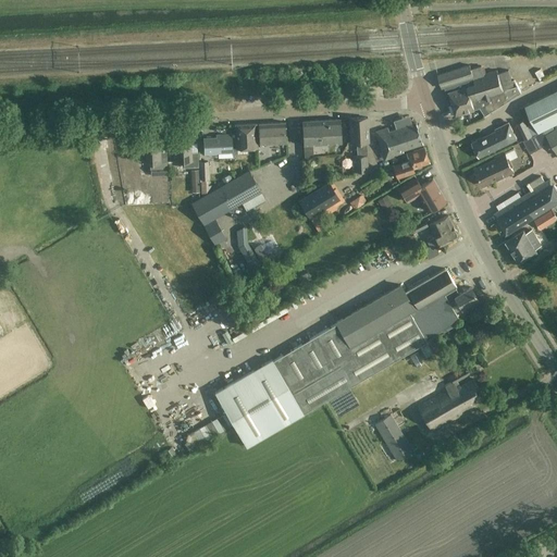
[(470,65),(437,75),(442,88),(445,87),(448,100),(450,99),(456,115),(480,108),(485,115),(521,93),(514,79),(511,81),(508,70),(498,73),(497,70),(484,74),(481,66),(471,70),(470,65)]
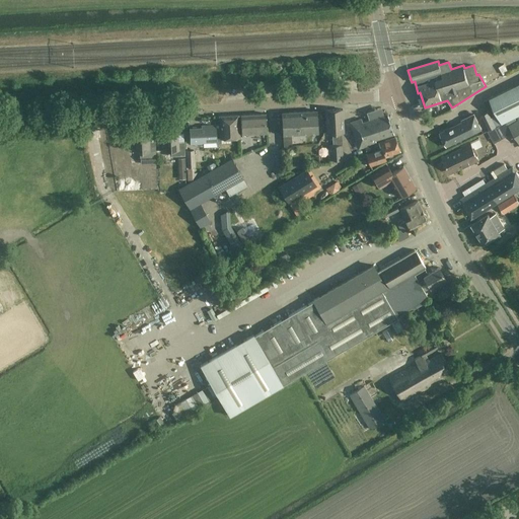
[(518,83),(489,98),(493,106),(502,124),(518,115),(518,83)]
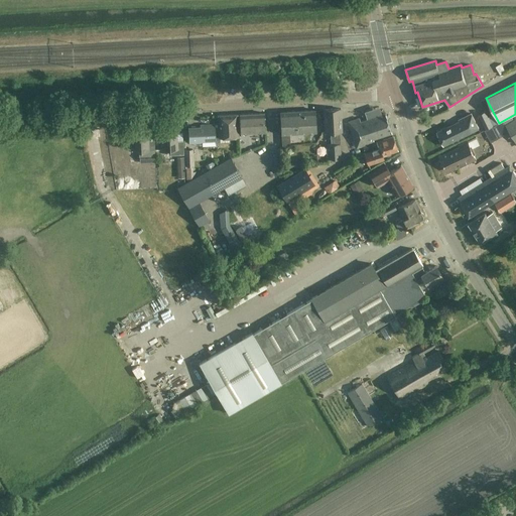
[(373,138),(391,132),(385,110),(382,111),(379,103),(365,108),(368,117),(361,119),(359,116),(348,120),(357,147),(374,142),(373,138)]
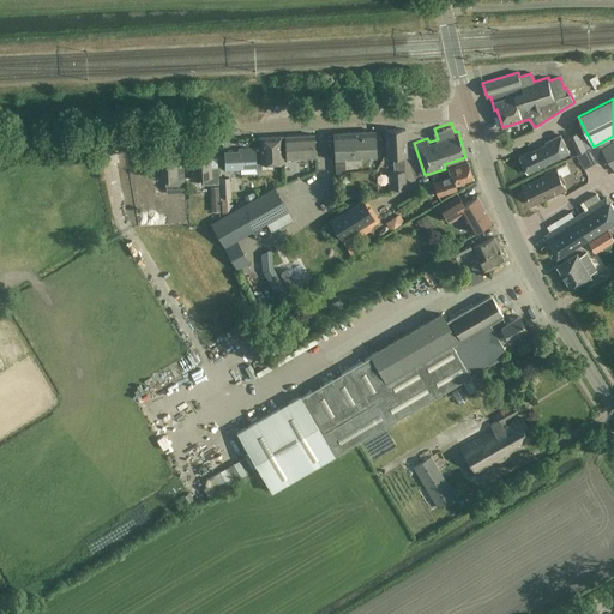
[(407,156),(405,130),(385,131),(386,157),(392,157),(393,172),(389,172),(390,190),(407,188),(404,156),(407,156)]
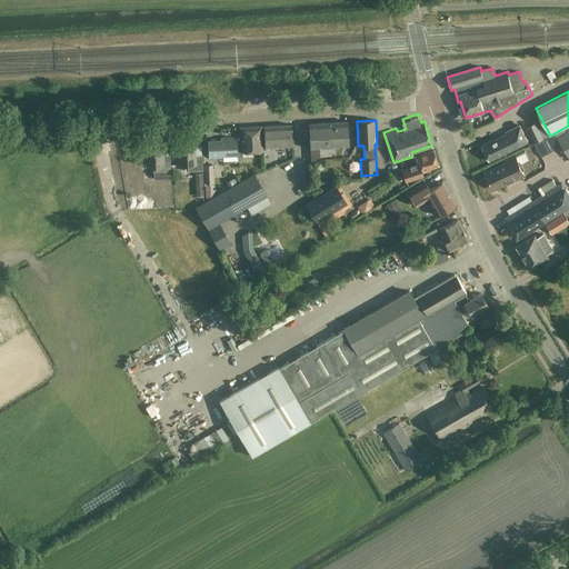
[(347,121),(309,123),(310,148),(348,146),(348,133),(347,122),(347,121)]
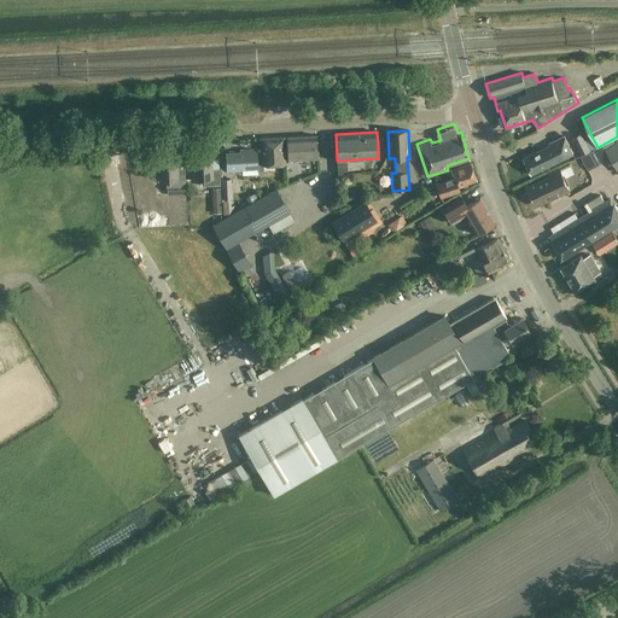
[(573,138),(582,155),(590,151),(582,134),(573,138)]
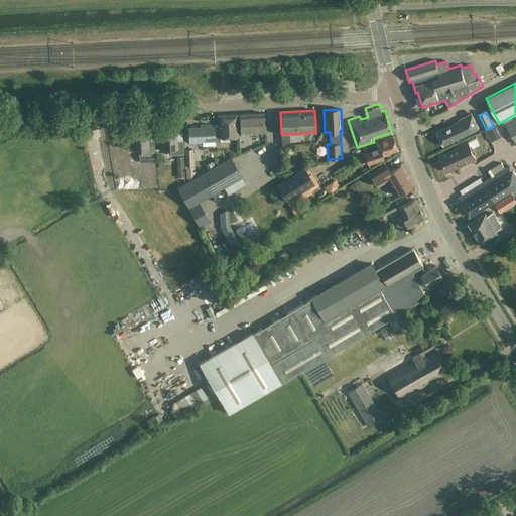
[(265,132),(264,113),(240,114),(240,115),(241,133),(265,132)]
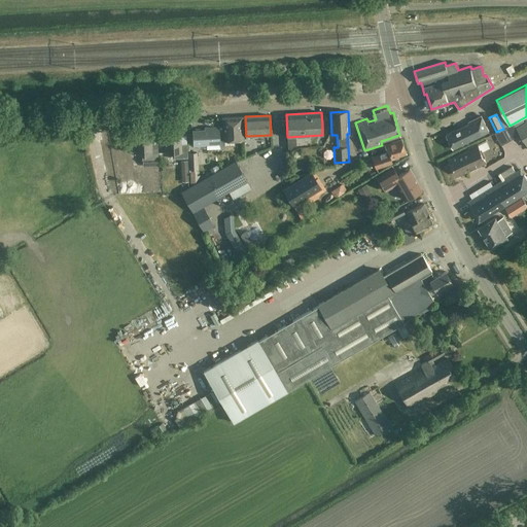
[(242,116),(222,117),(222,129),(215,130),(215,128),(204,128),(205,130),(192,131),(194,143),(220,142),(219,140),(223,140),(243,139),(242,116)]
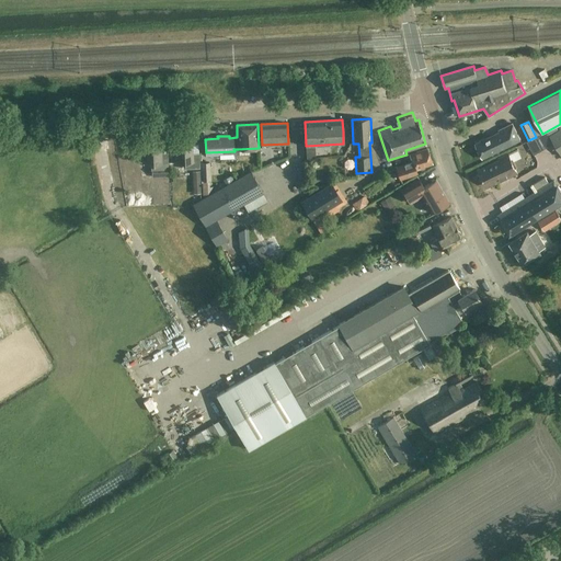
[(512,124),(501,129),(499,130),(500,132),(476,144),(483,159),(521,140),(512,124)]
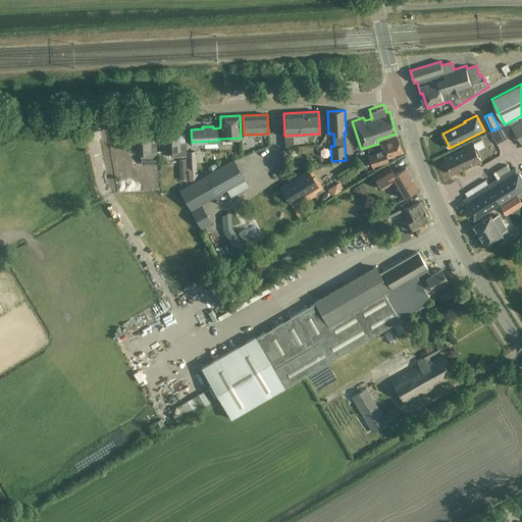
[(521,119),(512,126),(521,144),(521,119)]
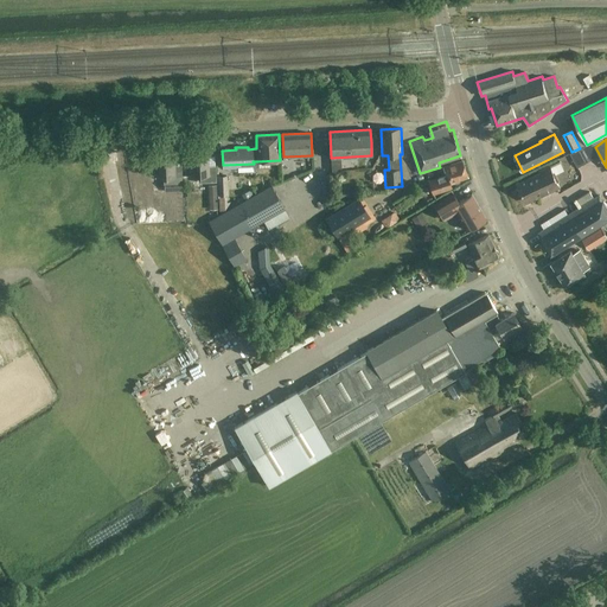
[(197,183),(216,181),(216,170),(208,170),(206,152),(190,152),(191,176),(197,176),(197,183)]
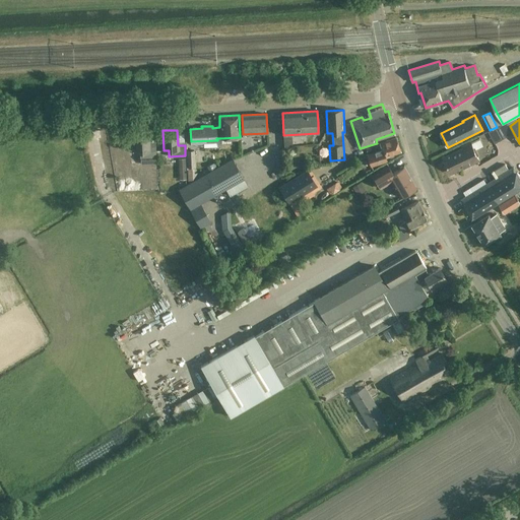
[(141,164),(156,164),(156,157),(155,146),(149,147),(148,131),(134,132),(135,152),(140,151),(140,157),(141,164)]
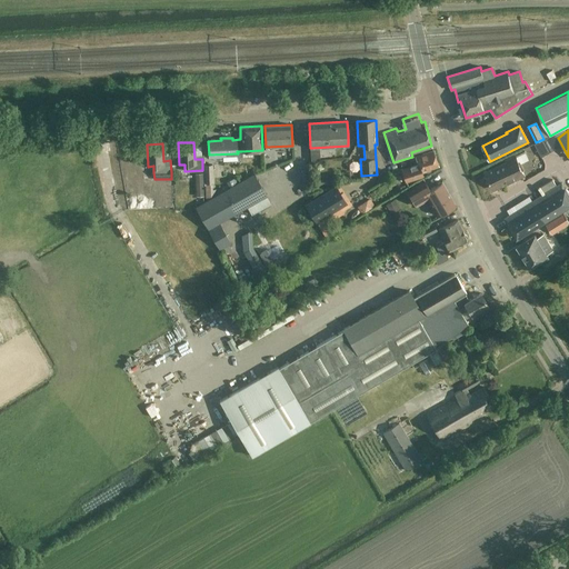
[(417,159),(410,161),(411,166),(401,169),(406,181),(422,176),(421,172),(429,169),(429,168),(438,165),(432,151),(416,157),(417,159)]
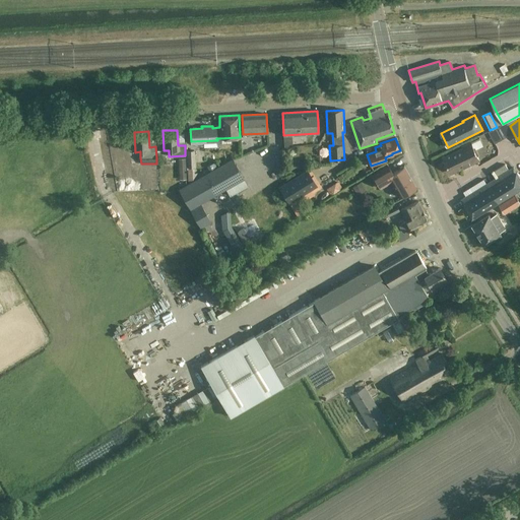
[(464,168),(479,160),(470,142),(462,146),(463,148),(444,157),(451,174),(464,167),(464,168)]
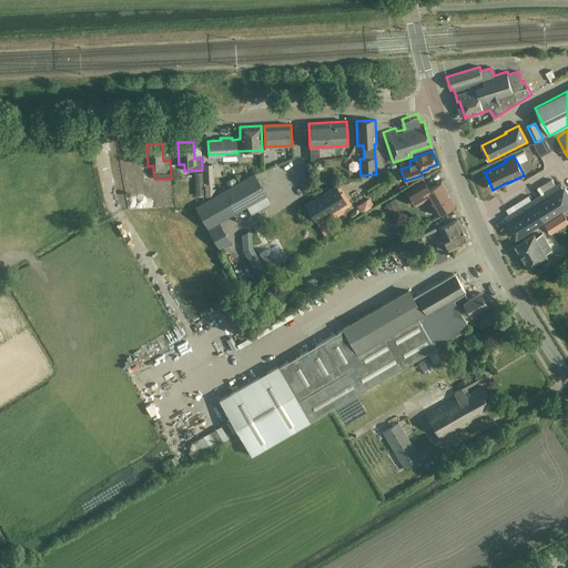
[(204,164),(204,183),(213,183),(212,164),(204,164)]
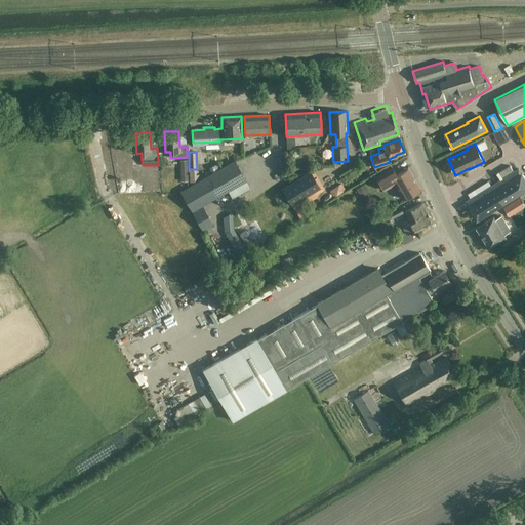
[(250,189),(245,180),(235,161),(180,191),(192,211),(228,191),(232,198),(250,189)]
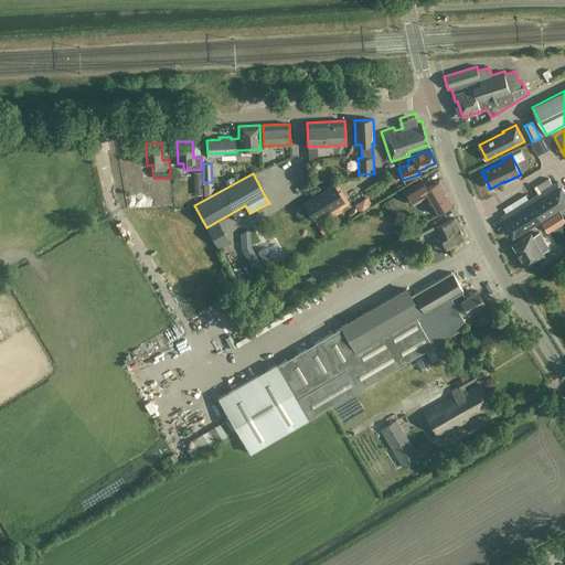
[(413,204),(425,198),(434,214),(451,204),(452,204),(437,178),(429,182),(432,185),(426,188),(422,180),(405,190),(413,204)]
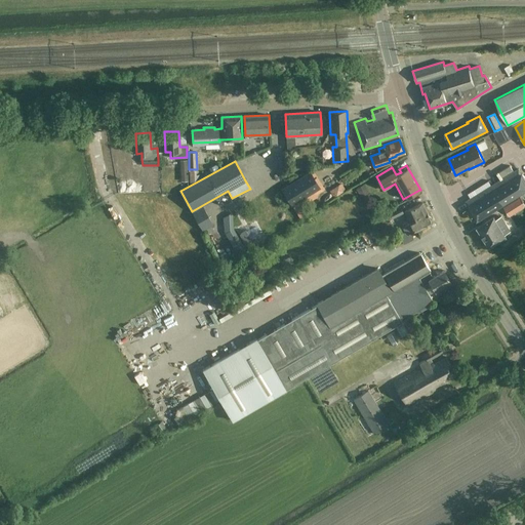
[(522,174),(519,169),(467,201),(470,206),(469,206),(477,220),(524,190),(524,177),(523,173),(522,174)]
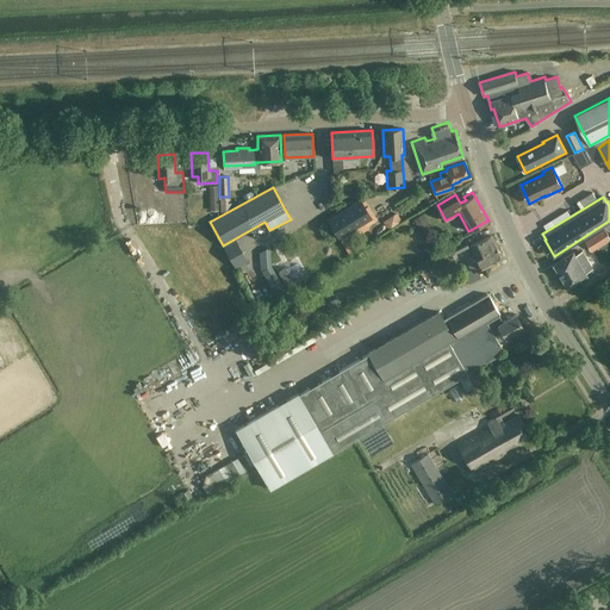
[(360,199),(328,221),(338,238),(372,217),(360,199)]
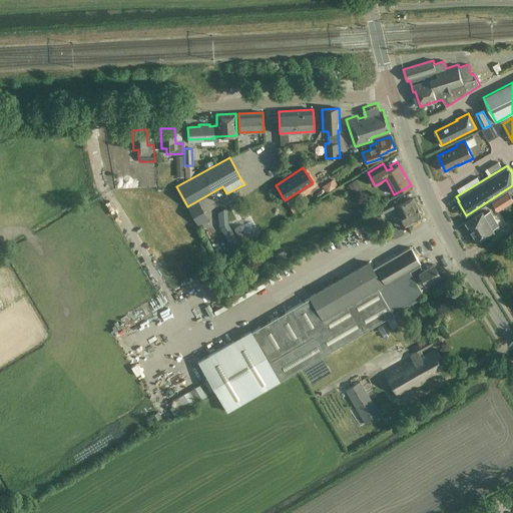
[(311,184),(316,191),(324,185),(320,178),(311,184)]
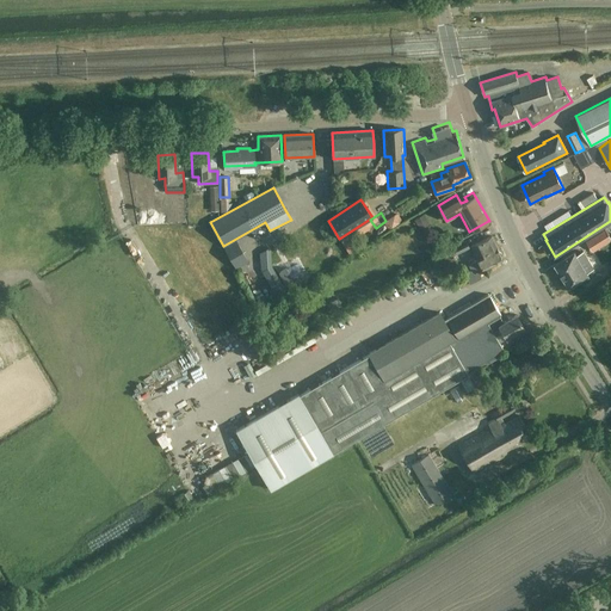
[(603,245),(609,241),(602,229),(596,234),(597,235),(585,242),(592,253),(604,246),(603,245)]
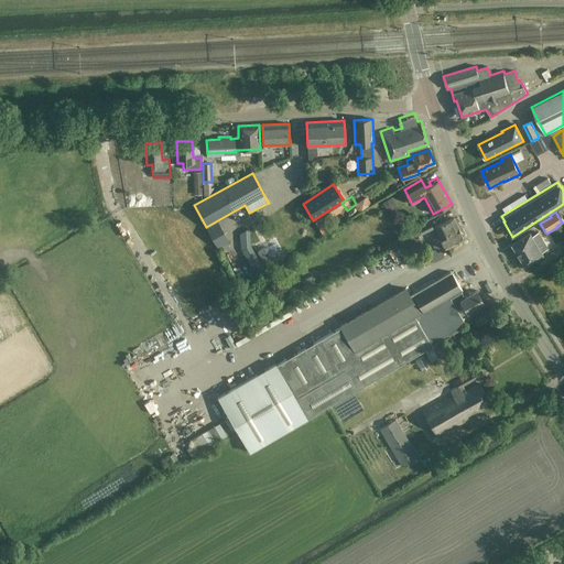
[(320,217),(316,220),(326,231),(329,229),(320,217)]
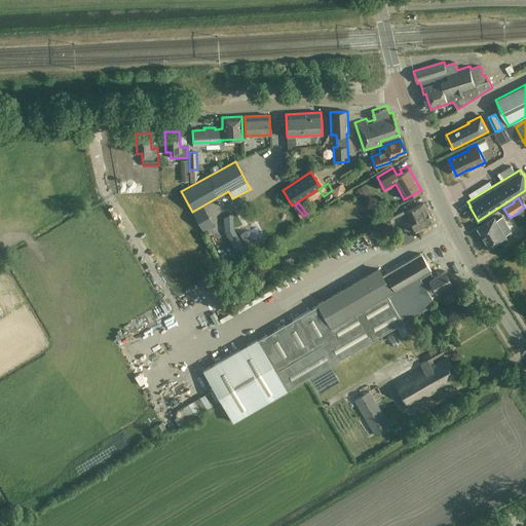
[(423,227),(431,223),(431,221),(431,219),(430,217),(428,216),(426,213),(427,213),(423,203),(405,212),(411,223),(406,225),(406,227),(398,231),(404,245),(414,239),(412,234),(423,228),(423,227)]
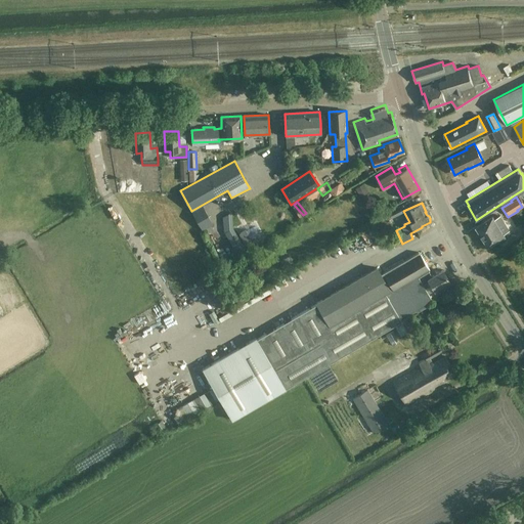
[(203,230),(213,224),(203,206),(191,212),(203,230)]
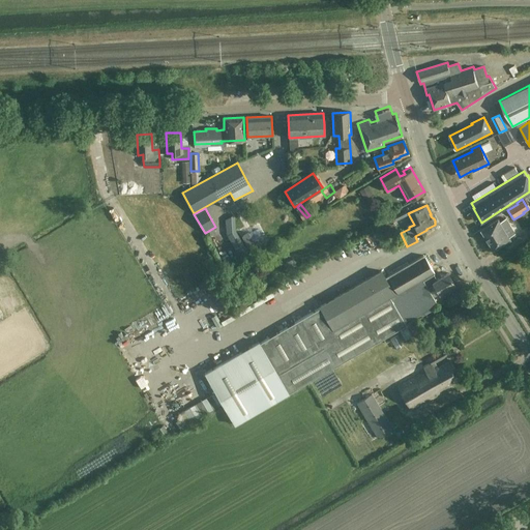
[(396,221),(407,215),(404,208),(393,213),(396,221)]
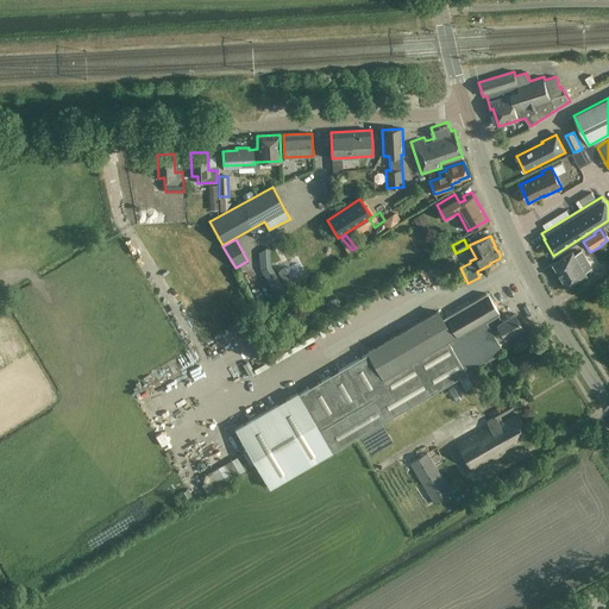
[(585,272),(592,268),(582,251),(575,255),(573,252),(553,264),(567,288),(588,275),(585,272)]
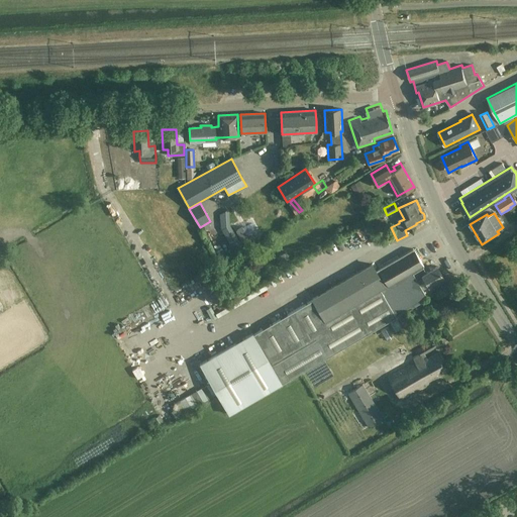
[(312,300),(253,334),(252,333),(199,363),(210,383),(185,398),(192,408),(217,394),(227,413),(326,357),(427,298),(419,284),(425,280),(428,286),(443,278),(436,267),(423,274),(420,269),(423,267),(423,265),(414,249),(413,249),(412,248),(376,271),(372,264),(314,297),(312,299),(312,300)]
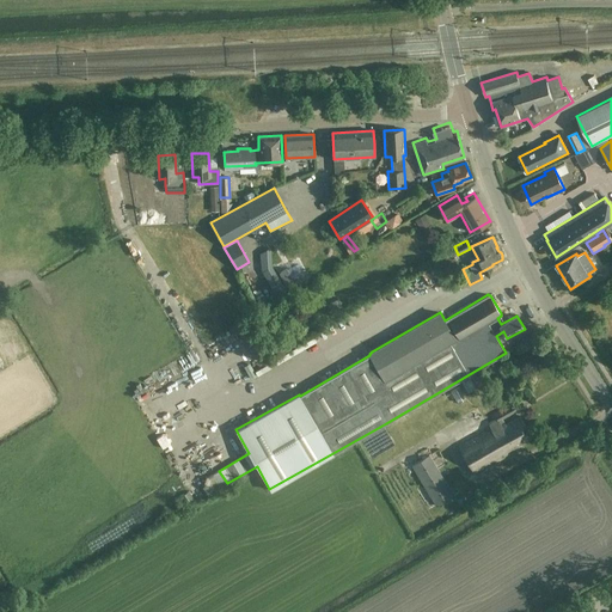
[(154,403),(163,398),(151,379),(142,384),(154,403)]
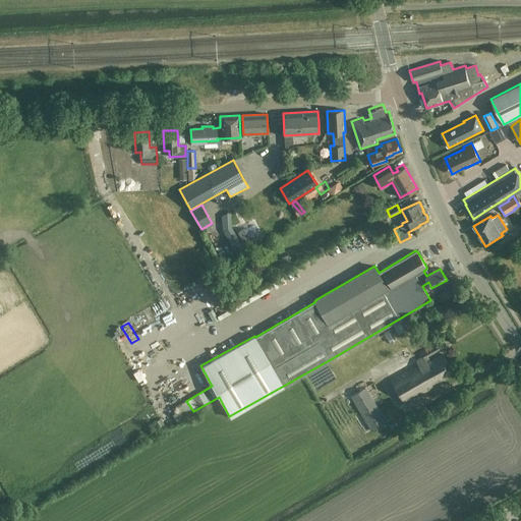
[(384,334),(389,343),(396,339),(391,330),(384,334)]
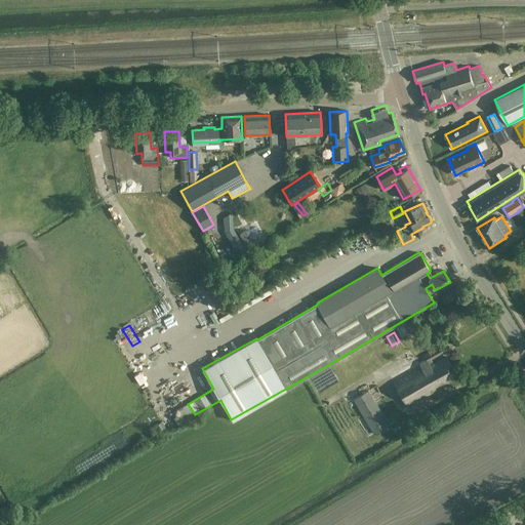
[(434,388),(455,375),(446,358),(434,364),(431,359),(443,353),(440,348),(433,352),(432,350),(423,355),(427,360),(392,379),(407,406),(436,390),(434,388)]
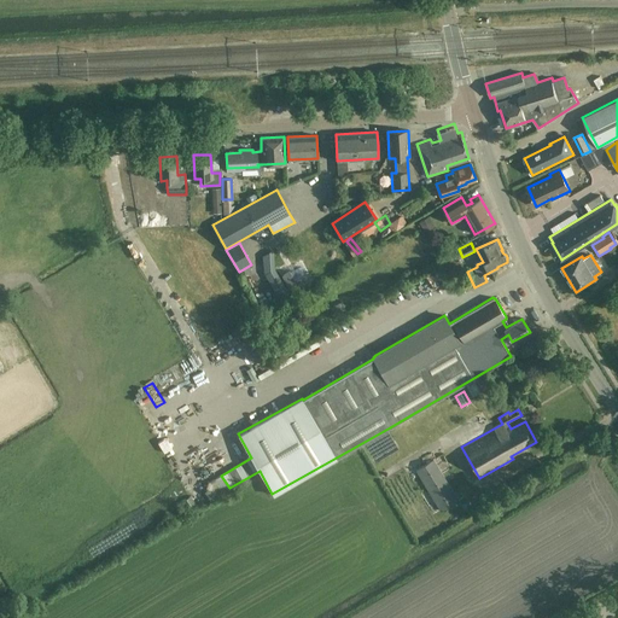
[(441,512),(467,495),(443,454),(415,471),(441,512)]
